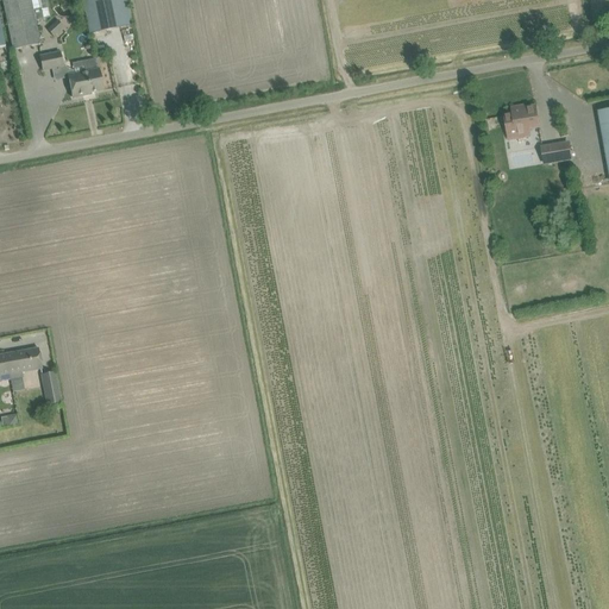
[(36,27),(30,0),(1,0),(12,51),(39,45),(37,32),(36,27)]
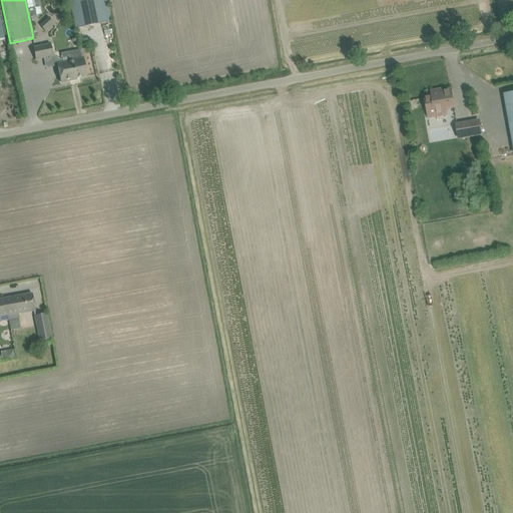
[(69,0),(76,29),(111,22),(106,0),(69,0)]
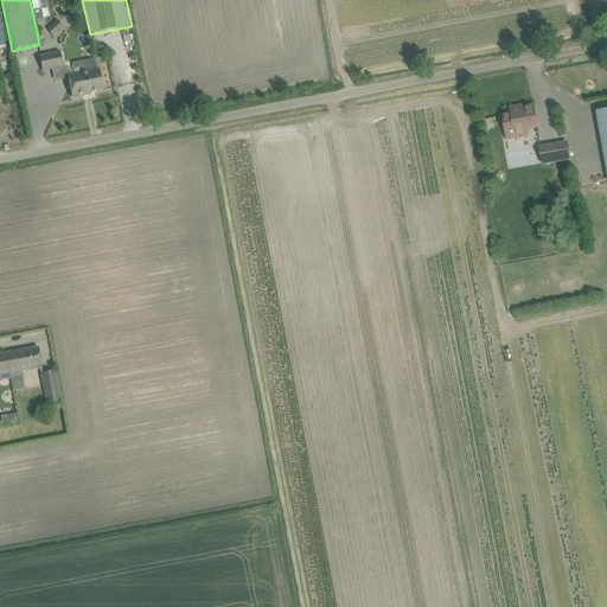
[(53,24),(46,30),(53,37),(61,31),(53,24)]
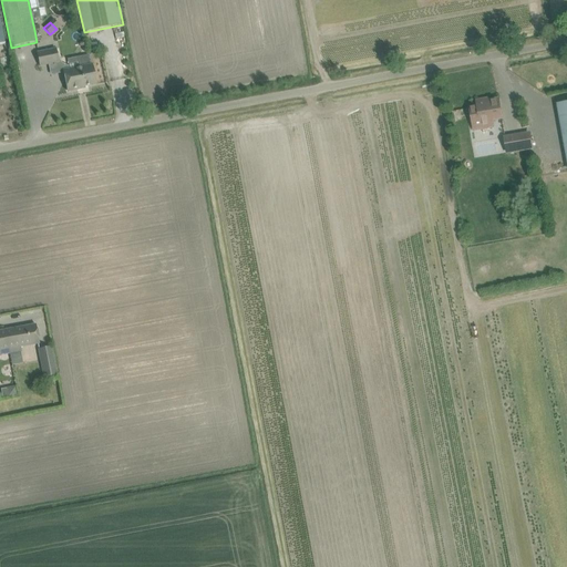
[(37,53),(40,66),(59,63),(55,49),(37,53)]
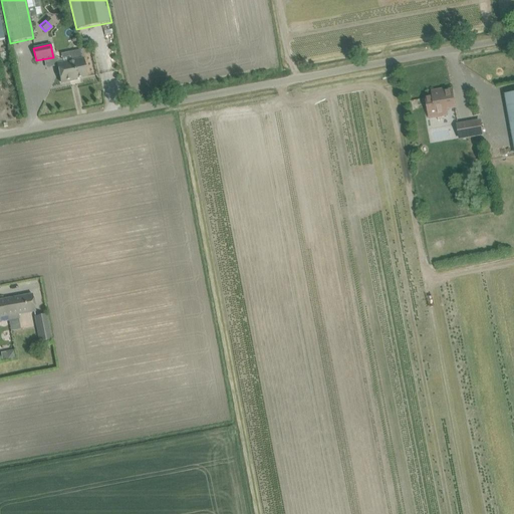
[(70,52),(72,61),(57,64),(61,83),(75,80),(76,80),(76,78),(86,76),(83,58),(82,58),(81,49),(70,52)]
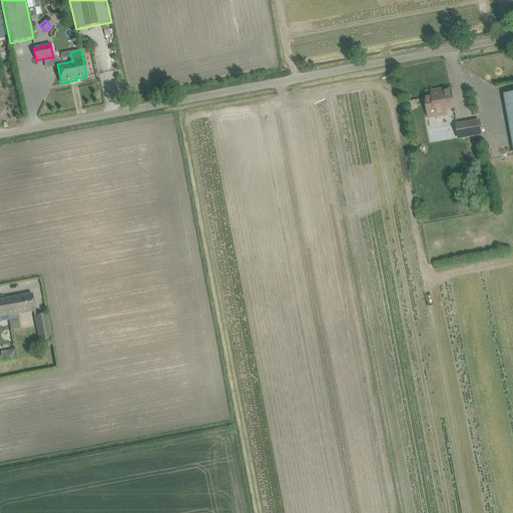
[(432,97),(425,98),(429,118),(447,114),(446,109),(455,107),(452,90),(439,92),(439,90),(431,91),(432,97)]
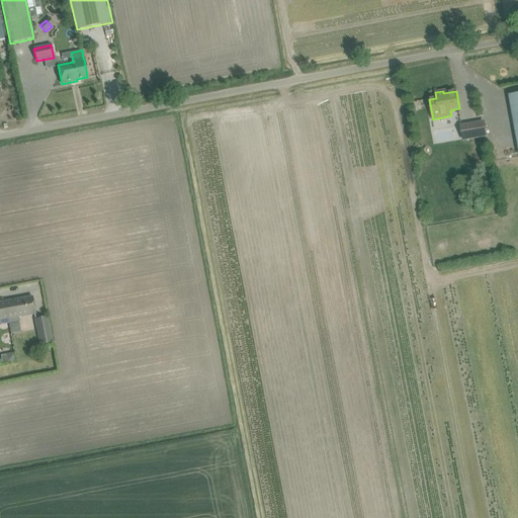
[(486,136),(484,122),(461,125),(463,139),(486,136)]
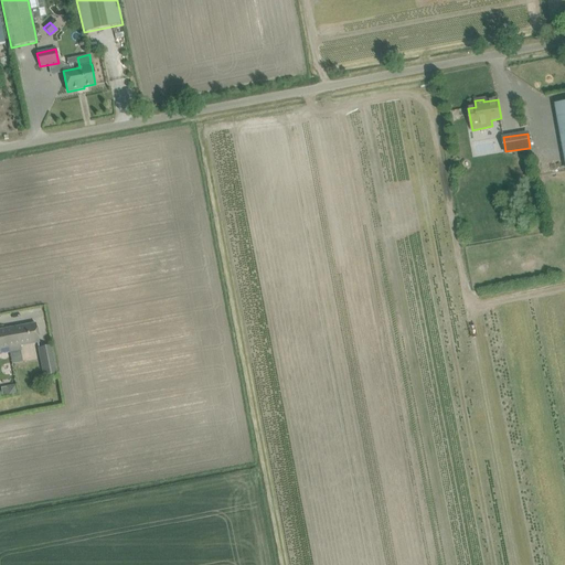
[(35,323),(6,329),(9,352),(21,350),(21,345),(39,342),(35,323)]
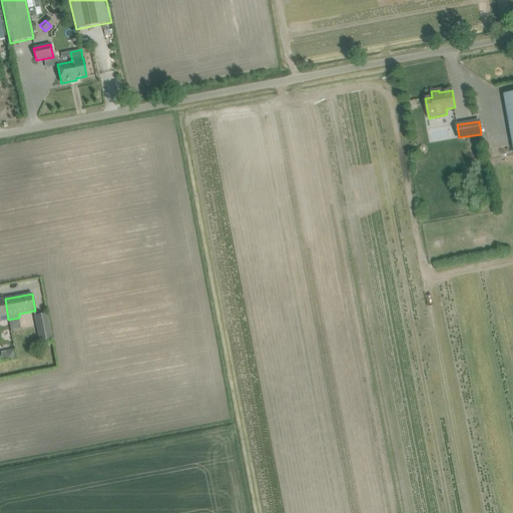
[(0,321),(8,320),(5,299),(0,299),(0,321)]
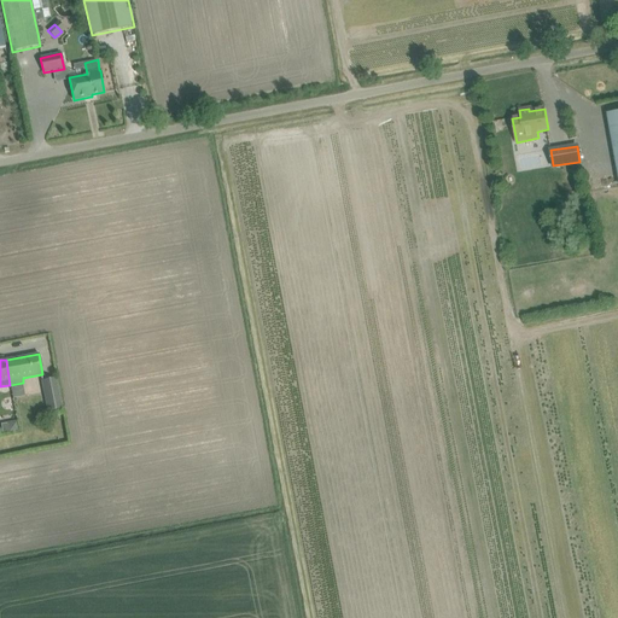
[(41,380),(47,412),(63,408),(57,378),(41,380)]
